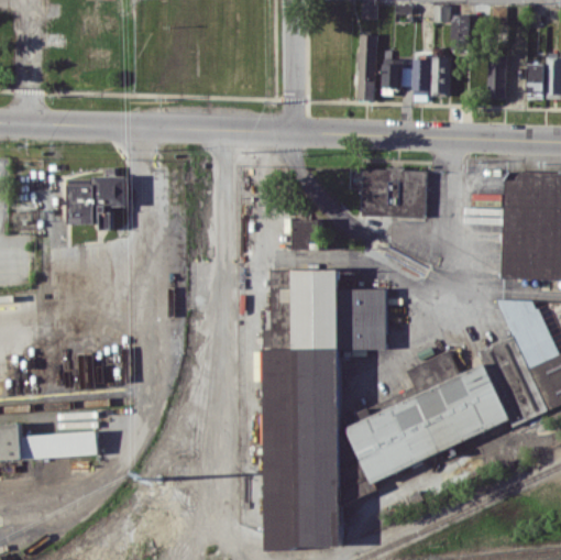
[(376,21),(376,4),(361,4),(360,21),(376,21)]
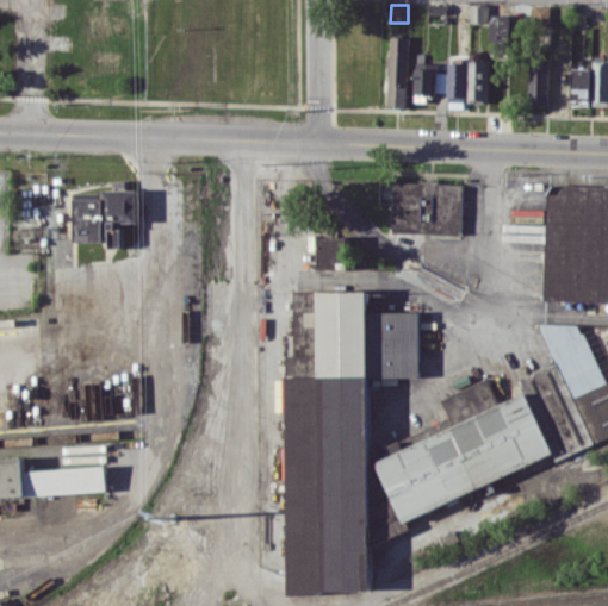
[(446,7),(427,7),(427,17),(445,17),(446,7)]
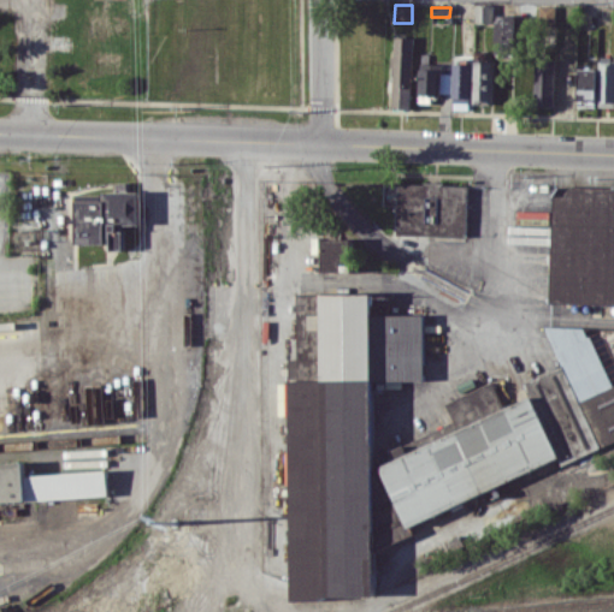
[(491,27),(491,7),(473,7),(473,27),(491,27)]
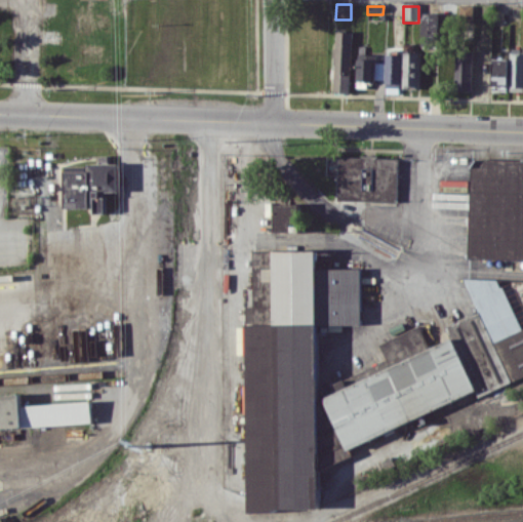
[(471,7),(457,8),(457,25),(471,24),(471,7)]
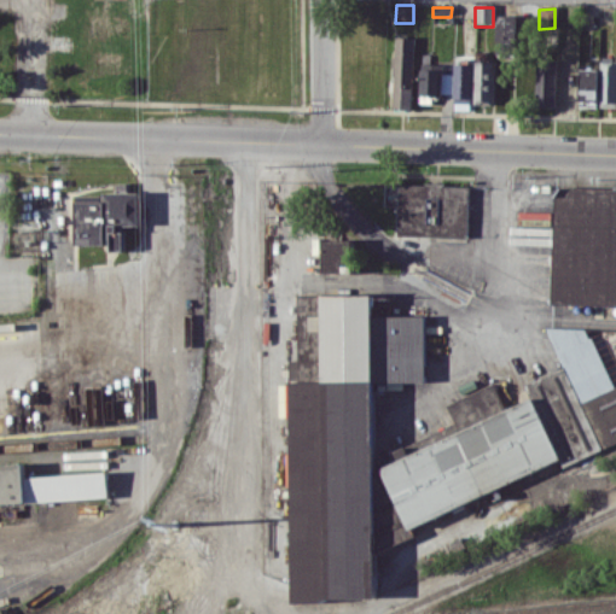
[(495,56),(513,56),(515,18),(495,18),(495,56)]
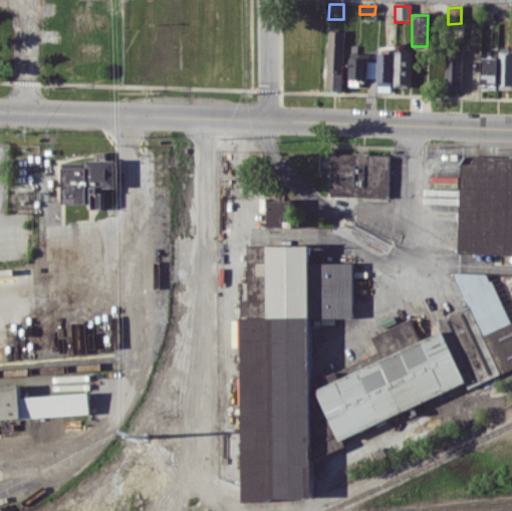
[(342,33),(326,33),(324,92),(340,93),(342,33)]
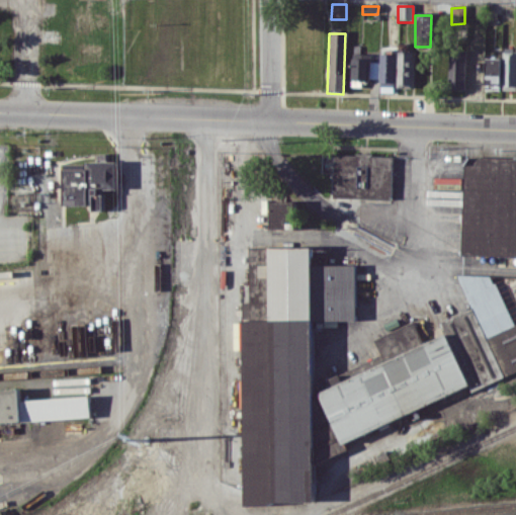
[(500,92),(515,93),(515,84),(515,53),(501,53),(500,92)]
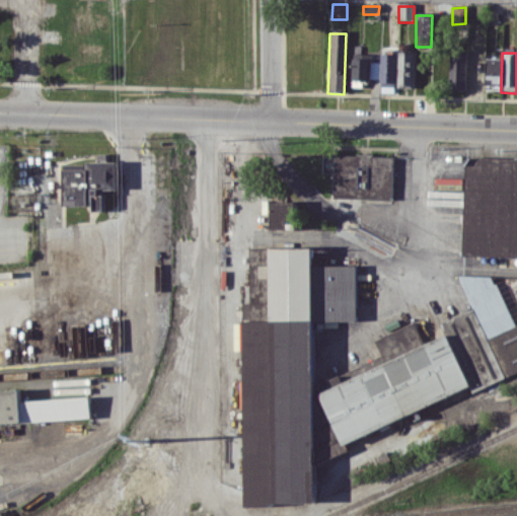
[(396,90),(412,90),(413,55),(396,54),(396,90)]
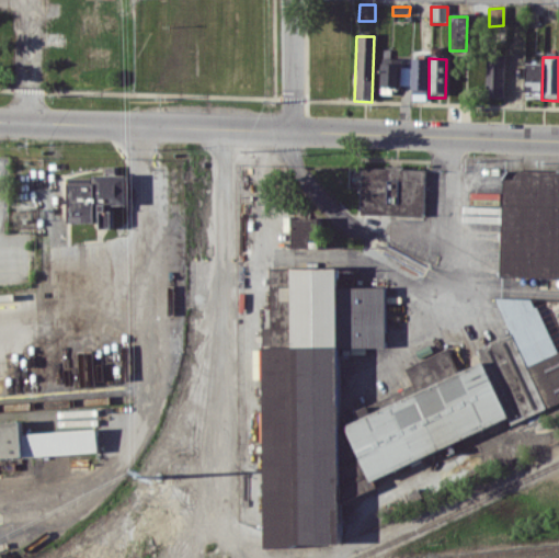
[(485,59),(483,100),(501,101),(503,60),(485,59)]
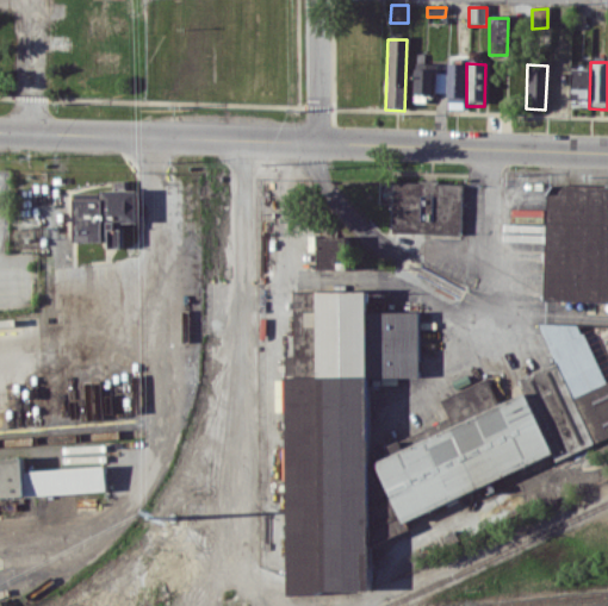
[(465,67),(446,66),(446,73),(414,73),(413,97),(447,97),(447,111),(459,112),(459,105),(464,105),(465,67)]
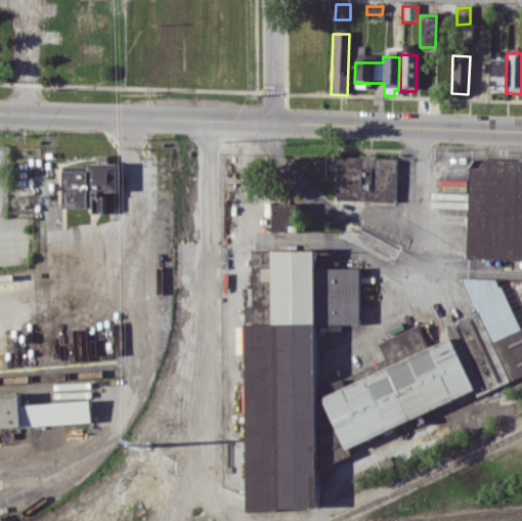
[(506,61),(489,61),(489,87),(505,87),(506,61)]
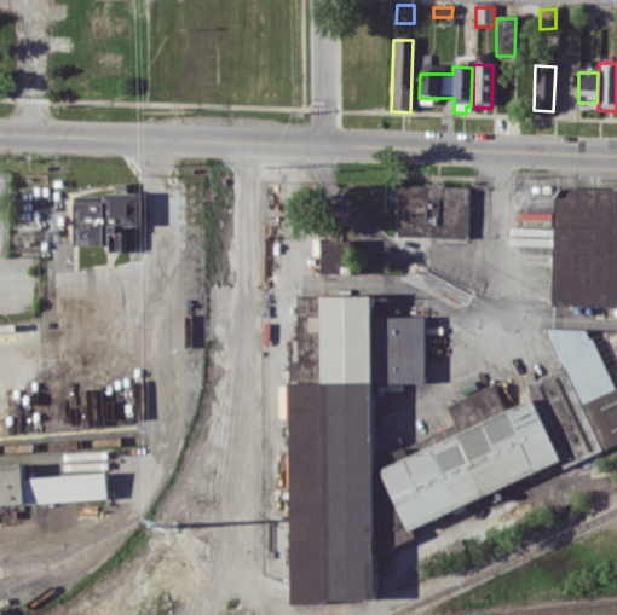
[(399,187),(466,192),(463,239),(396,236),(399,187)]
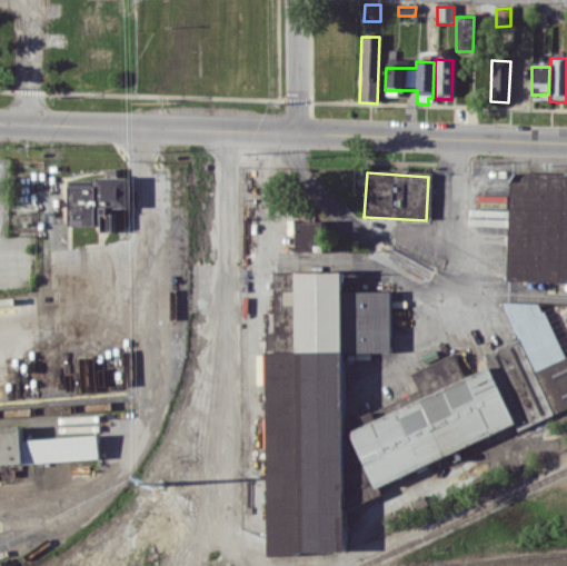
[(566,175),(508,174),(505,279),(566,280),(566,175)]
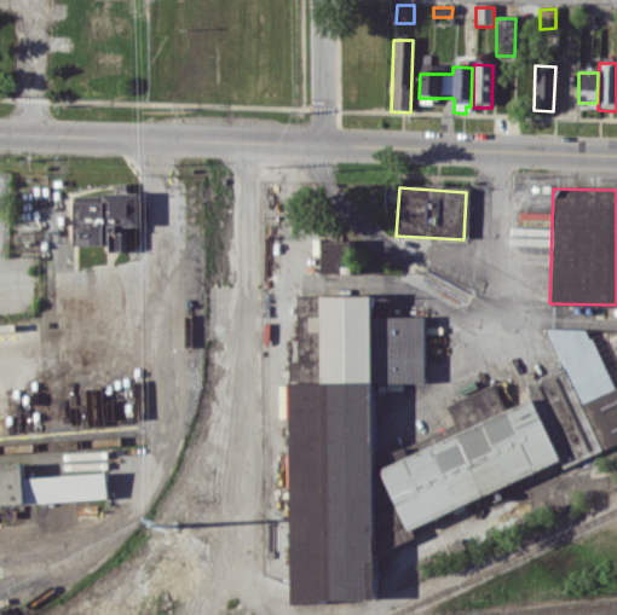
[(74,197),(101,197),(101,192),(137,192),(137,228),(121,228),(121,254),(107,254),(107,247),(75,247),(74,197)]
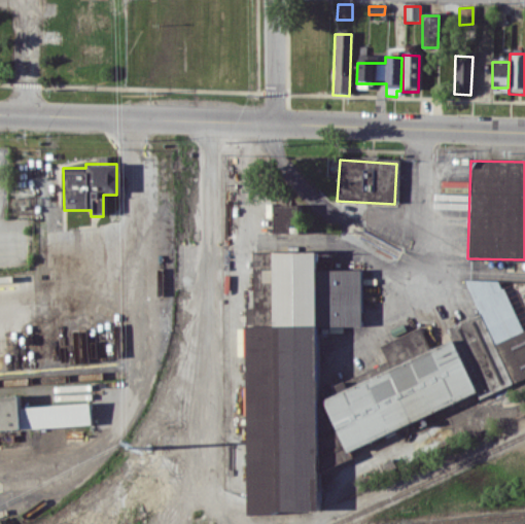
[(273,207),(300,207),(300,234),(273,233),(273,207)]
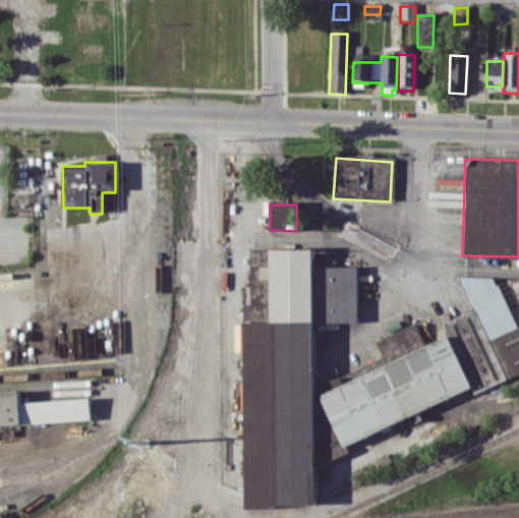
[(252,250),(251,321),(242,321),(245,506),(314,504),(314,321),(357,321),(357,266),(312,266),(311,250),(252,250)]
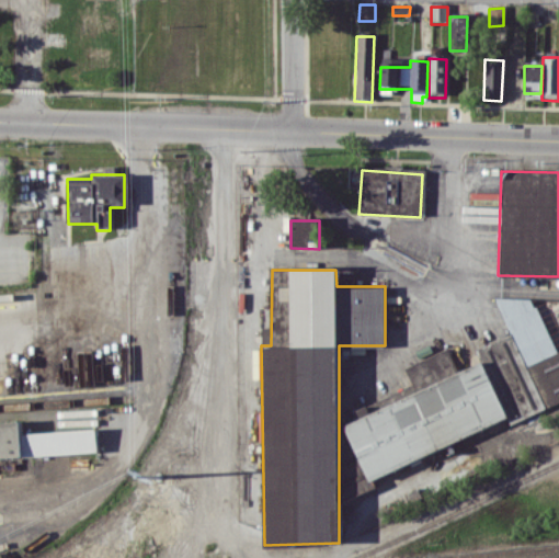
[(558,302),(494,300),(510,333),(546,409),(558,402),(558,302)]
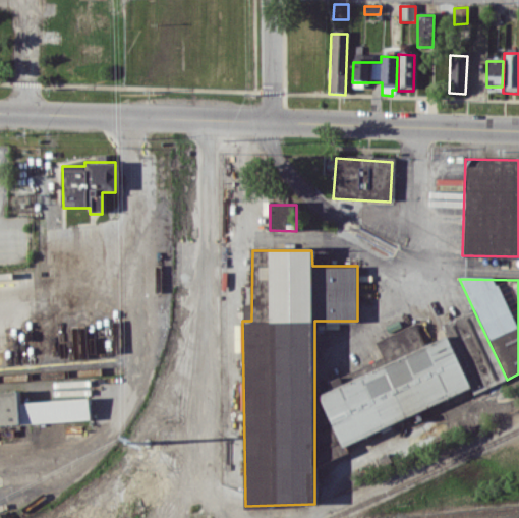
[(316,396),(342,448),(470,386),(474,395),(507,380),(473,309),(439,327),(443,335),(316,396)]
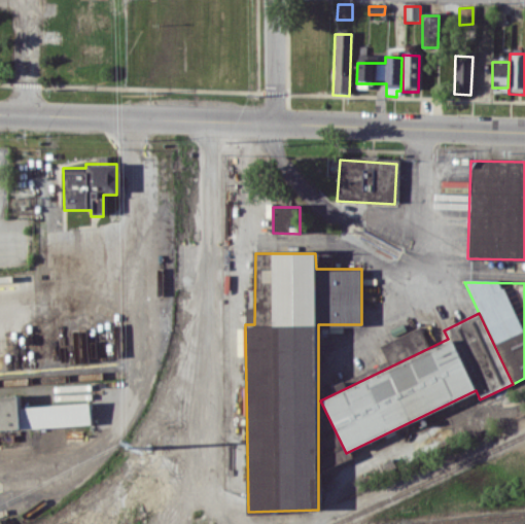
[(0,399),(14,398),(15,411),(89,406),(90,427),(0,433),(0,399)]
